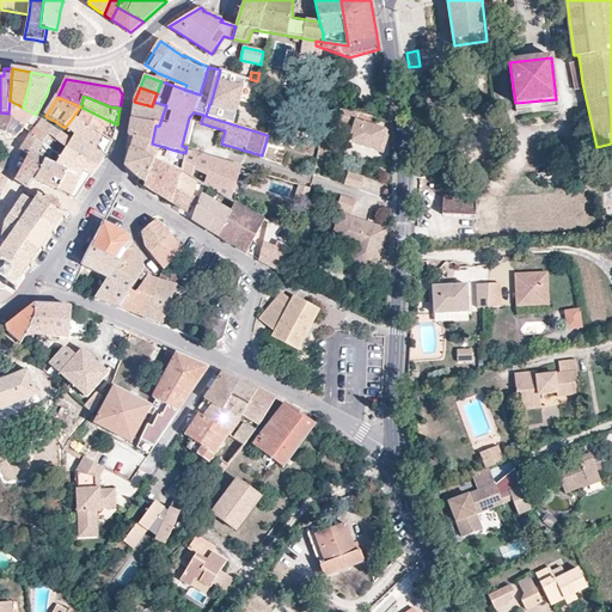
[(556,99),(515,103),(516,111),(528,110),(530,117),(544,116),(543,108),(557,106),(556,99)]
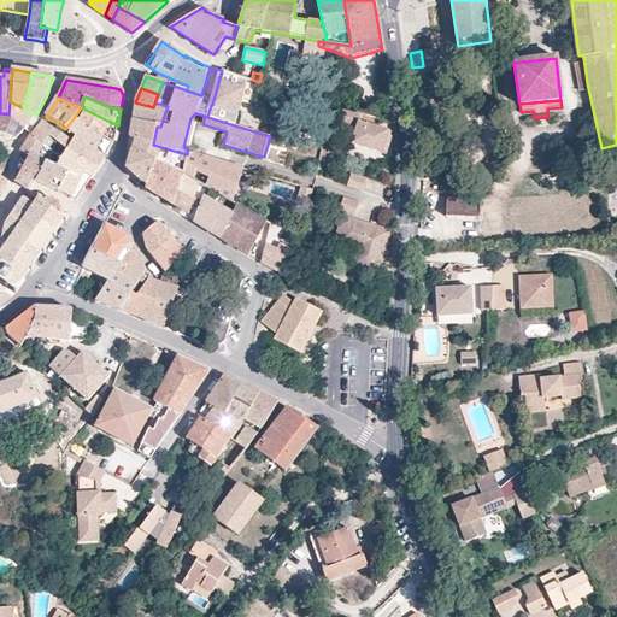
[(25,129),(27,128),(36,116),(23,109),(10,101),(9,115),(9,116),(25,129)]
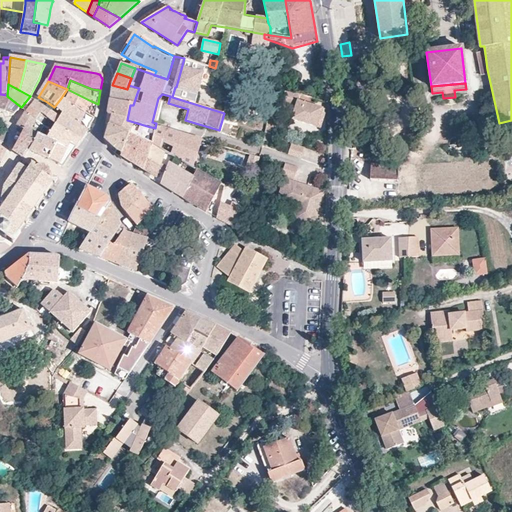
[(127,89),(112,85),(111,93),(110,99),(130,105),(133,105),(137,93),(127,89)]
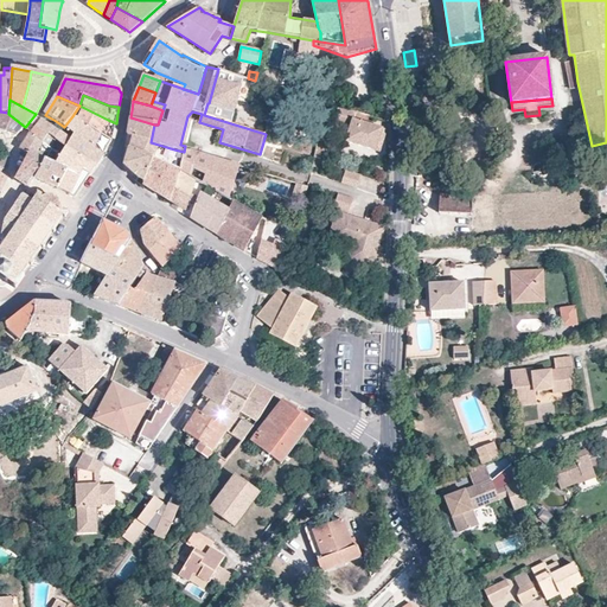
[(80,106),(72,116),(112,141),(114,132),(116,123),(108,120),(80,106)]
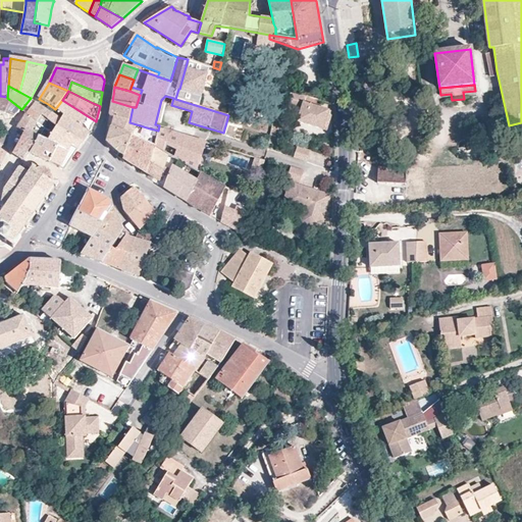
[(7,97),(0,96),(0,111),(14,118),(21,109),(7,98),(7,97)]
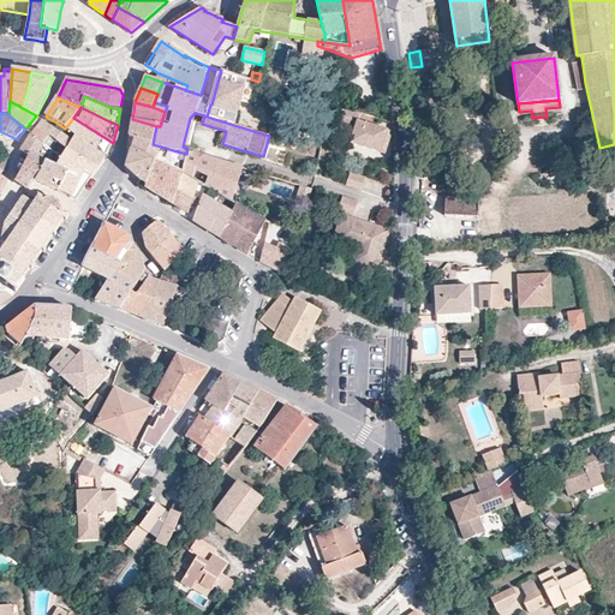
[(73,118),(65,129),(76,137),(105,155),(113,143),(73,118)]
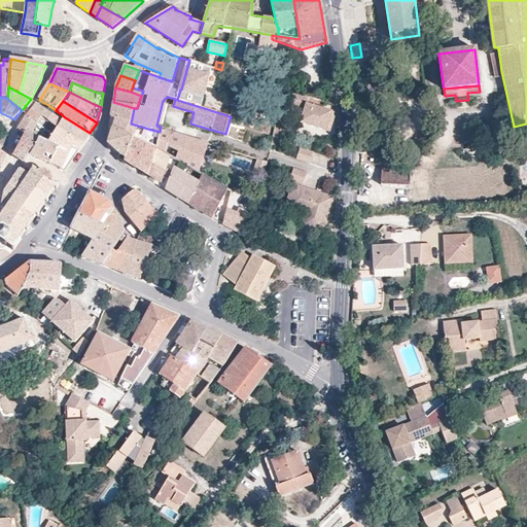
[(113,107),(111,117),(114,118),(131,124),(134,108),(113,102),(113,107)]
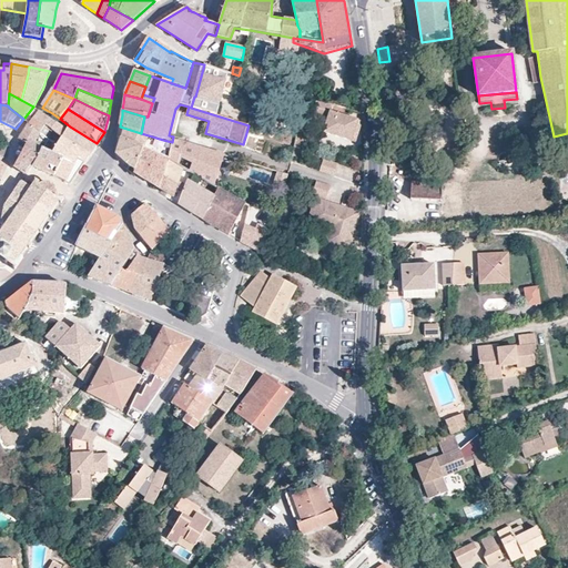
[(23,133),(20,140),(28,143),(43,150),(49,140),(40,133),(46,127),(52,131),(57,123),(39,111),(29,124),(28,127),(23,133)]
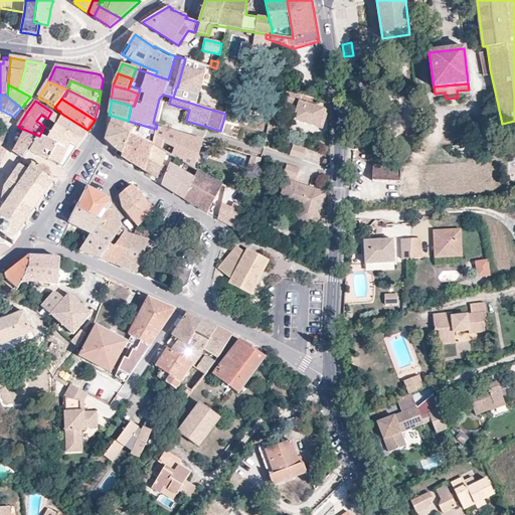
[(327,110),(299,102),(294,120),(322,129),(325,119),(321,117),(322,113),(326,114),(327,110)]
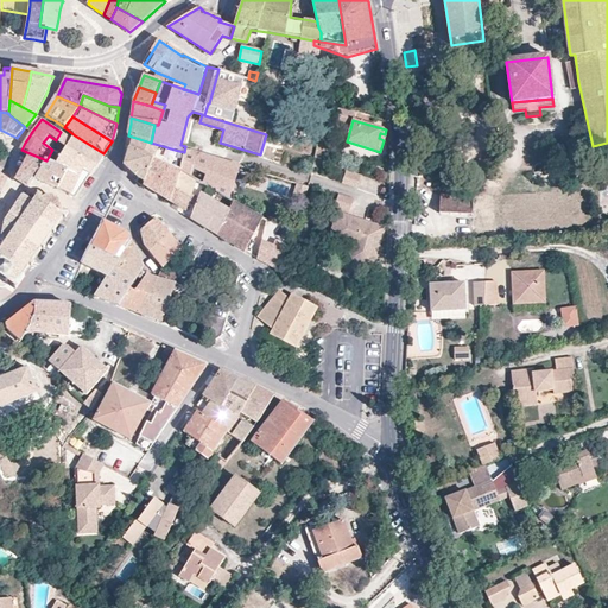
[(61,132),(56,140),(67,149),(96,166),(100,159),(103,153),(75,135),(71,139),(61,132)]
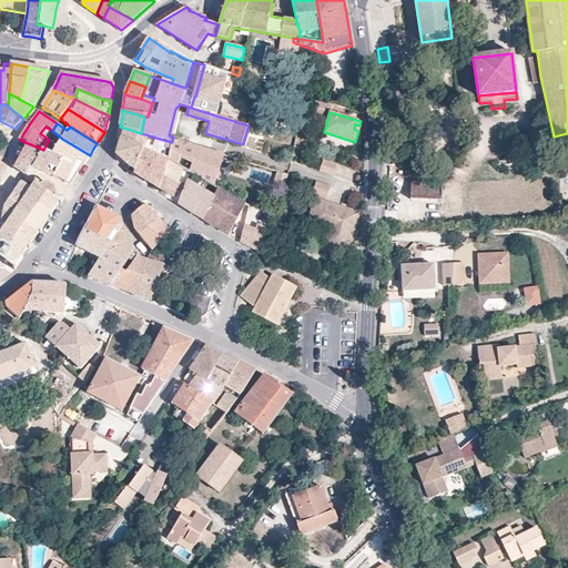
[(123,128),(121,139),(137,144),(144,148),(169,160),(172,142),(163,140),(141,133),(123,128)]
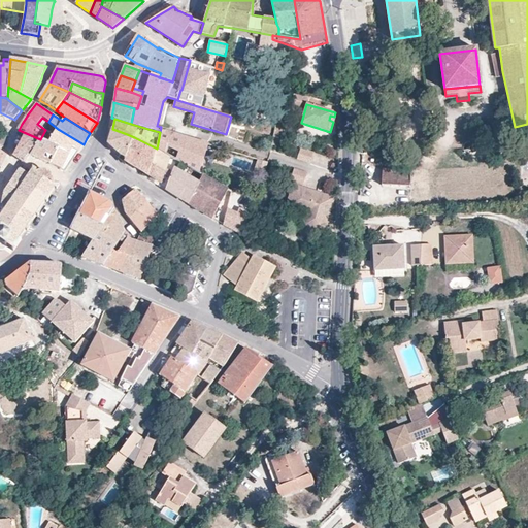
[(59,149),(51,164),(58,168),(65,171),(67,168),(84,144),(58,129),(54,136),(50,143),(59,149)]
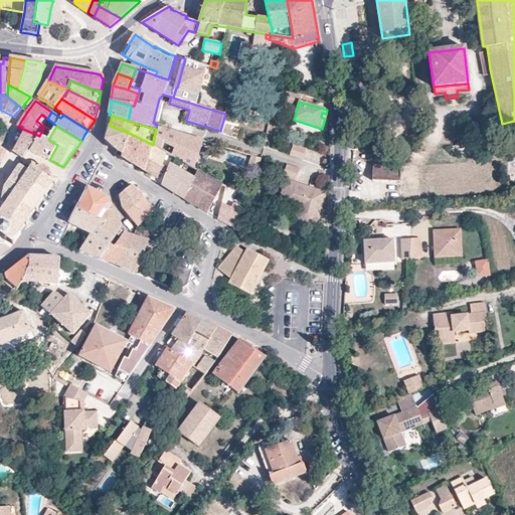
[(110,126),(105,139),(119,152),(116,155),(118,157),(121,160),(122,157),(131,134),(124,131),(110,126)]
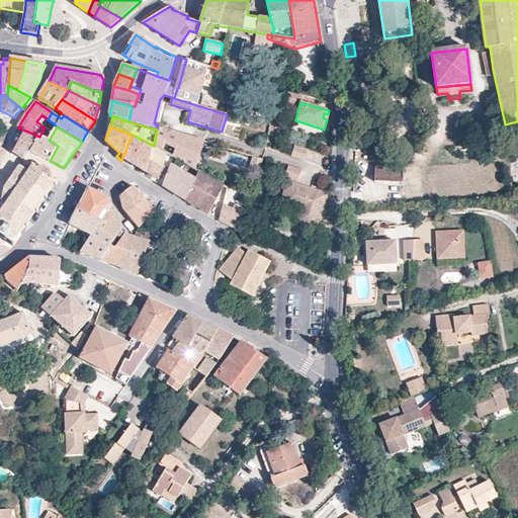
[(157,130),(154,146),(174,158),(195,170),(204,142),(158,126),(157,130)]
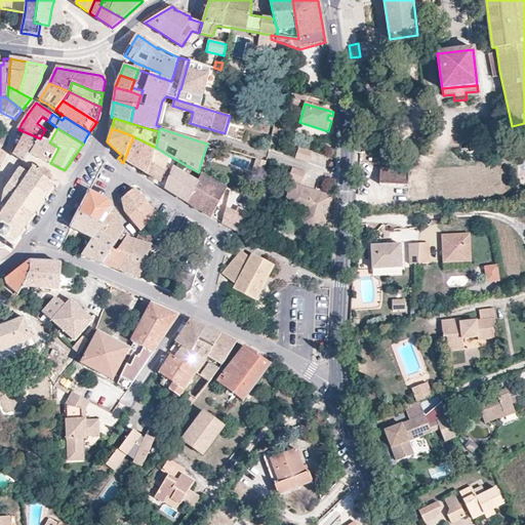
[(26,132),(13,155),(18,159),(24,162),(31,155),(36,147),(40,138),(26,132)]
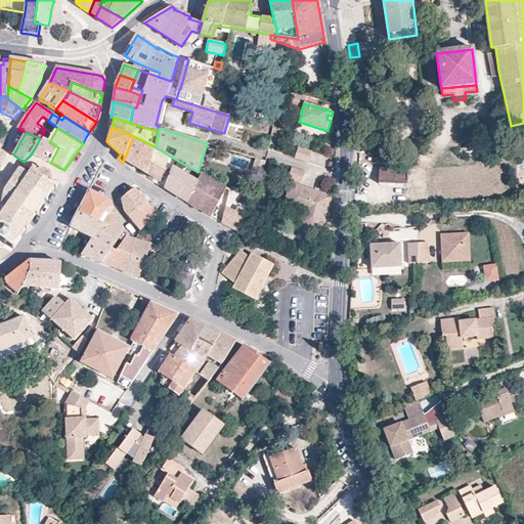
[(133,136),(124,160),(147,175),(156,147),(133,136)]
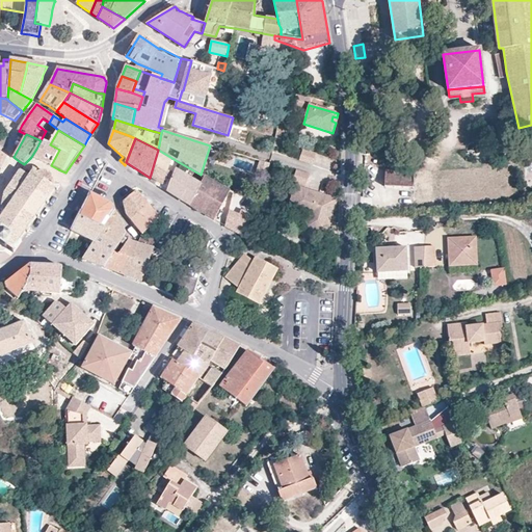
[(36,149),(31,157),(41,161),(51,165),(59,150),(50,144),(41,140),(36,149)]
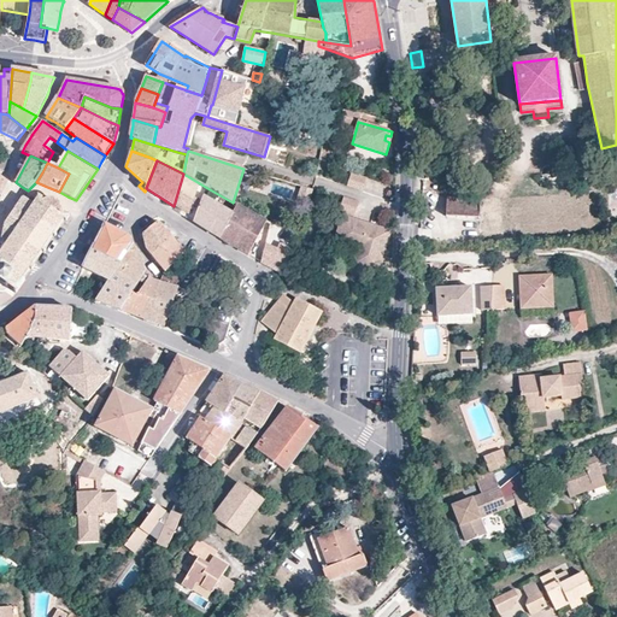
[(183,174),(174,206),(182,211),(180,213),(182,215),(194,222),(204,197),(207,188),(183,174)]
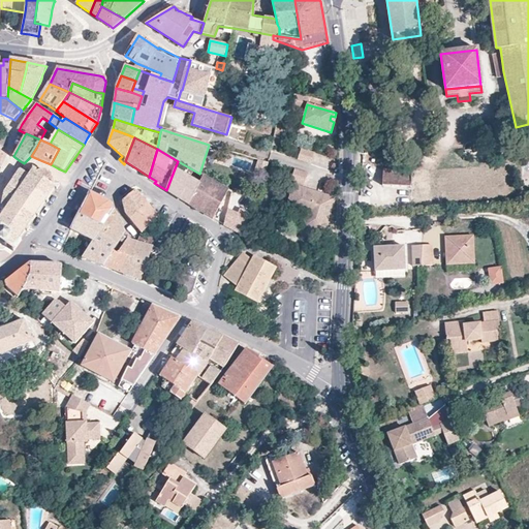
[(314,153),(301,149),(298,160),(311,164),(314,153)]
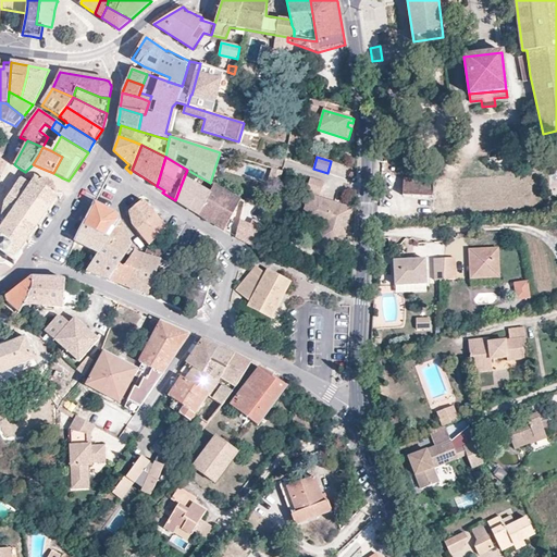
[(1,224),(0,224),(0,252),(5,257),(15,264),(23,252),(22,251),(27,244),(28,245),(32,239),(31,238),(38,226),(40,227),(41,225),(40,224),(48,212),(50,213),(51,211),(50,210),(58,199),(60,200),(63,195),(57,190),(56,189),(56,187),(54,185),(52,183),(51,182),(50,181),(48,181),(46,180),(42,180),(41,181),(40,181),(38,181),(39,178),(35,175),(32,180),(31,178),(28,178),(27,180),(26,182),(21,177),(4,201),(1,224)]
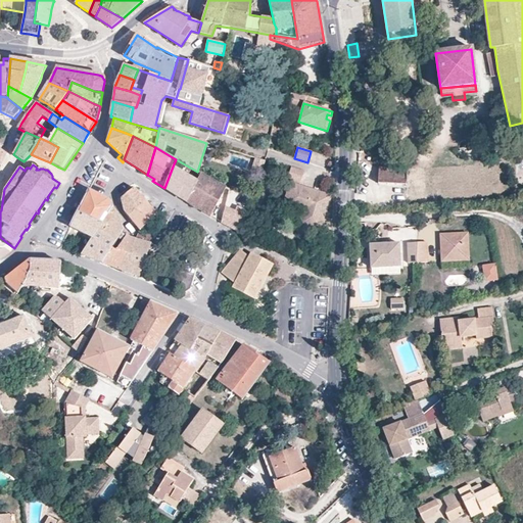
[(173,167),(164,188),(176,195),(186,202),(197,182),(173,167)]
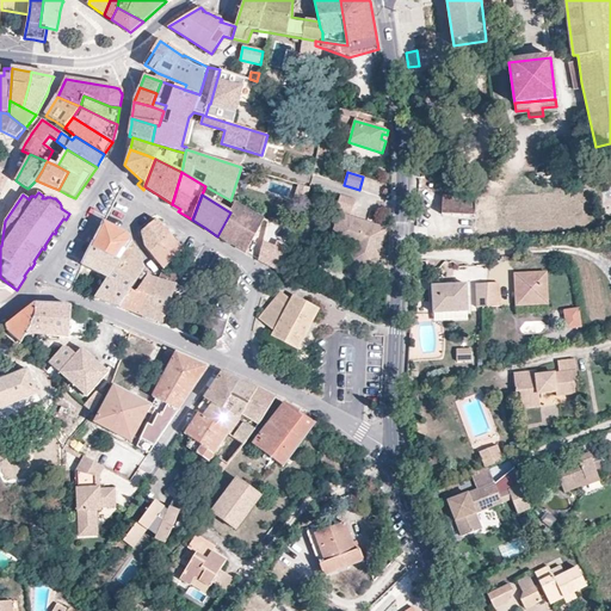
[(356,201),(340,196),(334,213),(339,214),(350,217),(356,201)]
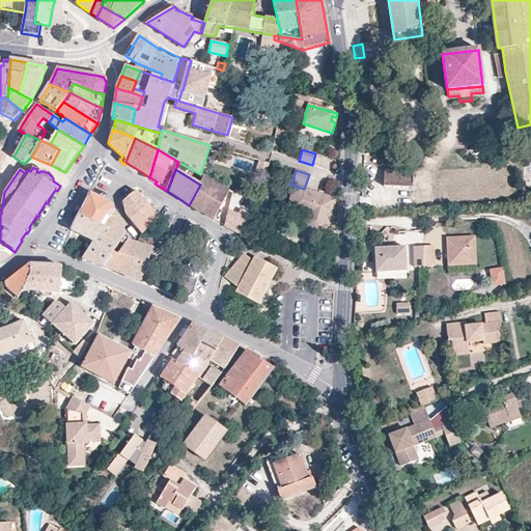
[(409,172),(385,171),(383,185),(412,187),(409,172)]
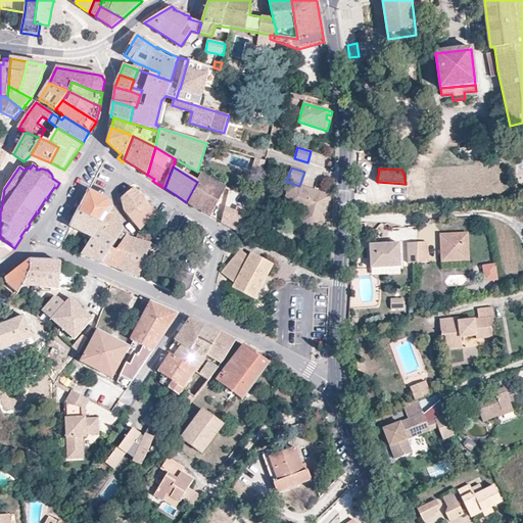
[(197,182),(186,202),(199,209),(210,217),(226,188),(201,174),(197,182)]
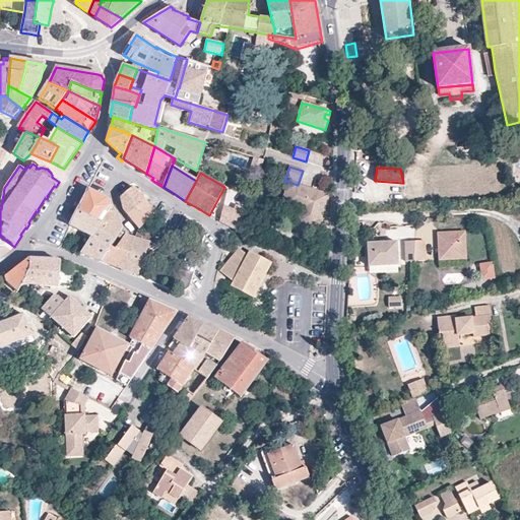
[(298,185),(288,182),(281,205),(300,210),(304,217),(311,219),(308,229),(318,232),(320,225),(329,229),(329,219),(323,216),(326,205),(317,202),(320,192),(298,185)]
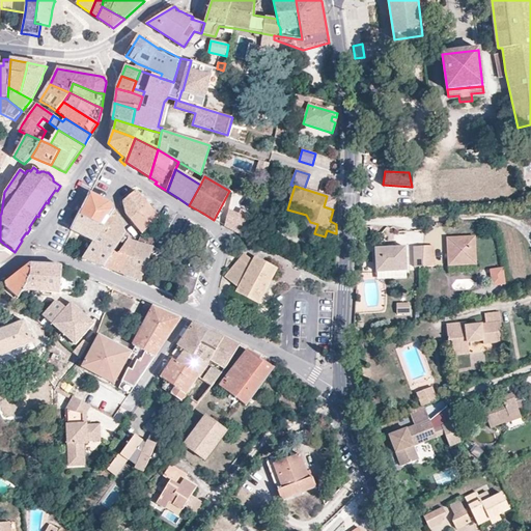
[(124,208),(127,215),(130,220),(147,204),(136,191),(122,201),(124,208)]
